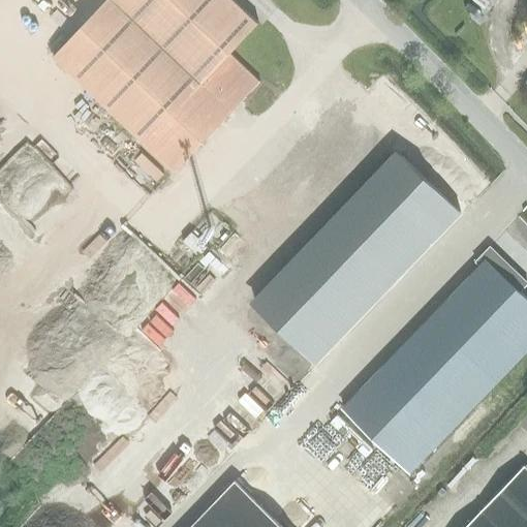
[(229,0),(105,0),(51,59),(173,175),(229,114),(258,84),(228,55),(256,25),(229,0)]
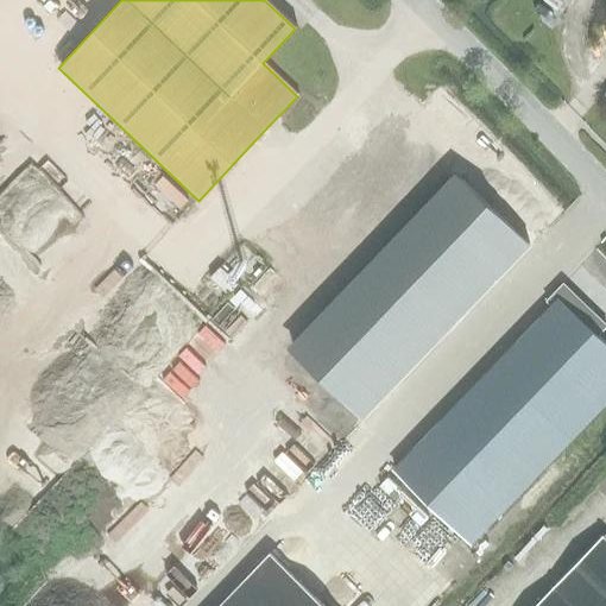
[(69,234),(98,207),(76,185),(68,194),(42,166),(21,185),(69,234)]
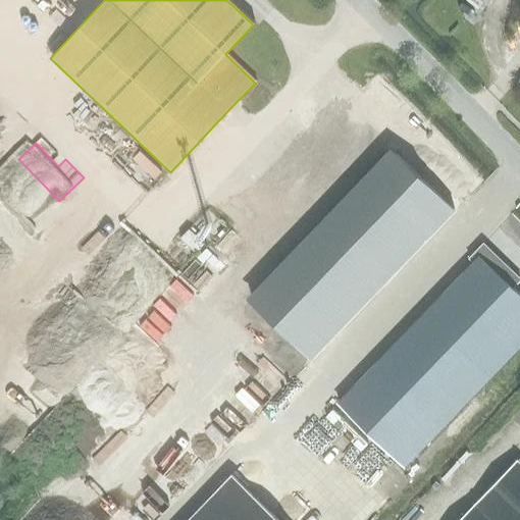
[(393,156),(251,304),(310,360),(451,213),(393,156)]
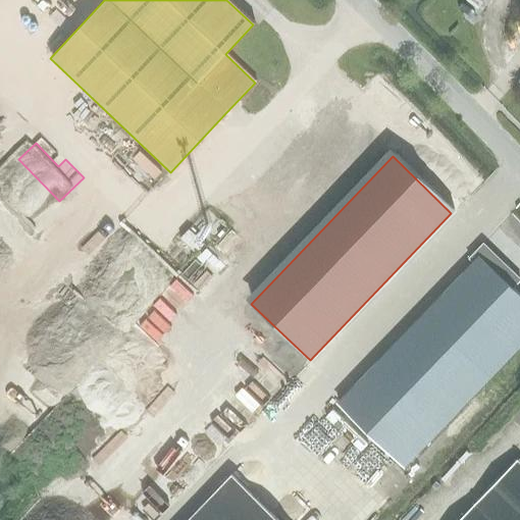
[(19,216),(0,243),(16,254),(35,227),(19,216)]
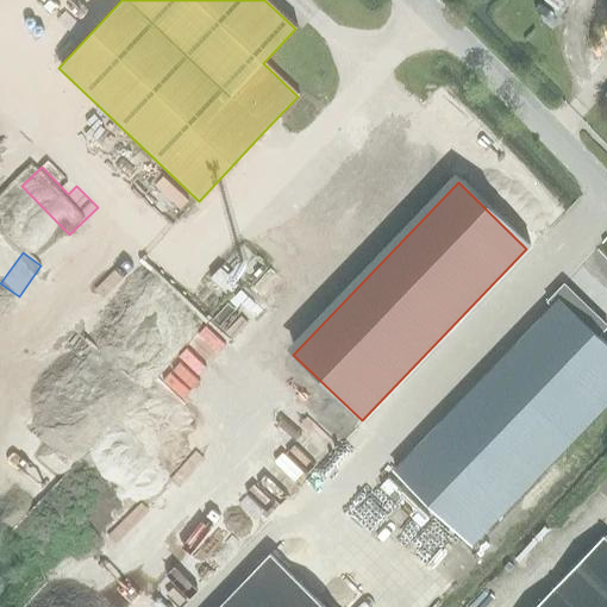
[(164,377),(214,319),(144,260),(136,270),(125,270),(126,318),(139,302),(150,291),(158,299),(160,311),(151,311),(139,325),(125,325),(126,373),(133,379),(164,377)]
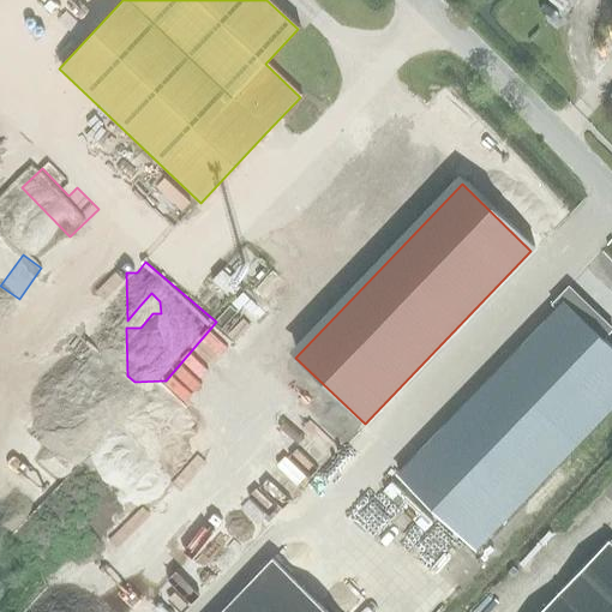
[(210,282),(228,299),(238,289),(220,273),(210,282)]
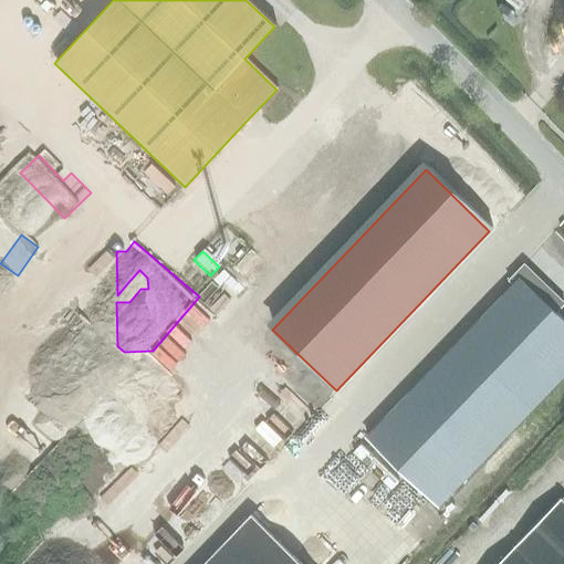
[(366,441),(437,509),(563,373),(563,327),(551,315),(560,305),(525,273),(519,268),(504,283),(510,289),(366,441)]
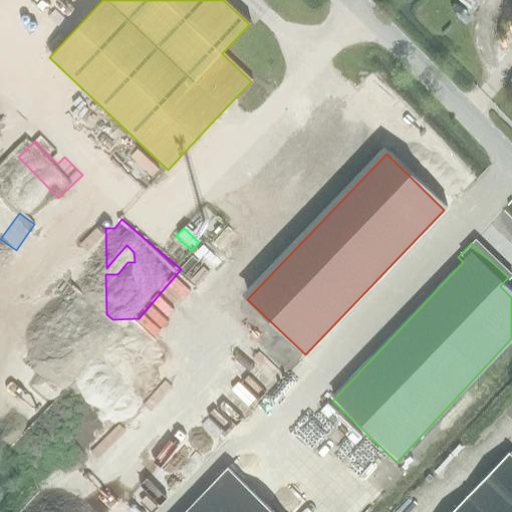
[(511,511),(511,458),(508,454),(451,511),(511,511)]
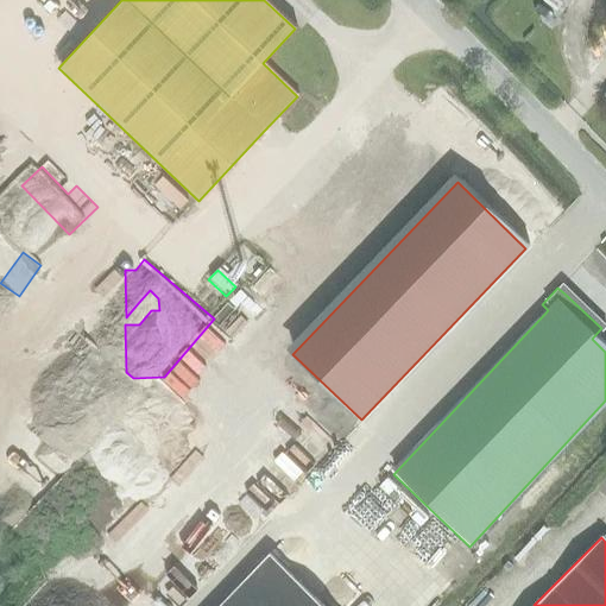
[(323,605),(270,554),(218,605),(323,605)]
